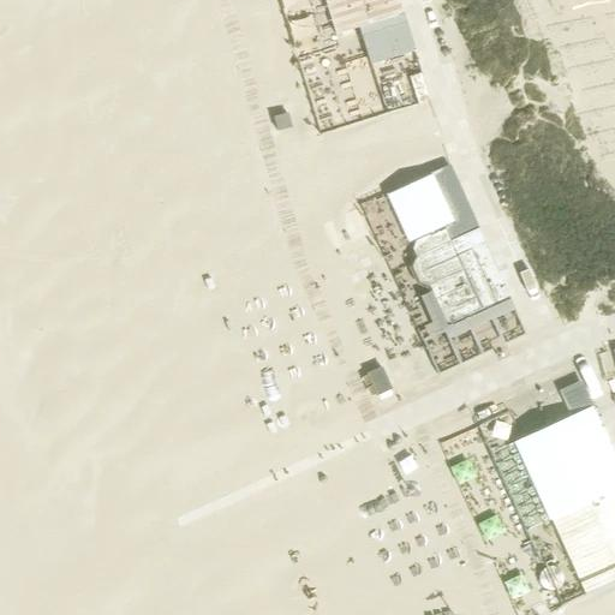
[(401,15),(396,0),(323,0),(335,34),(401,15)]
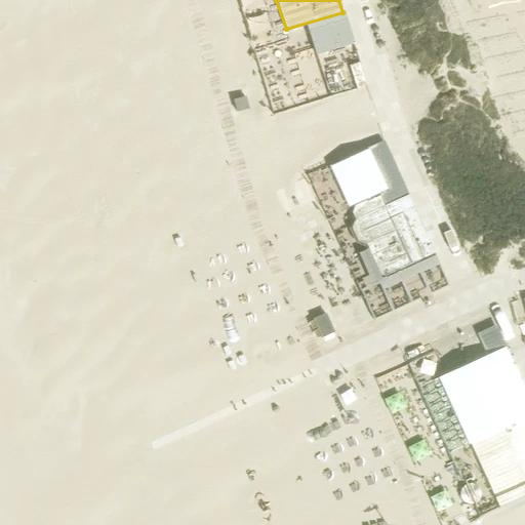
[(366,86),(359,63),(349,66),(356,89),(366,86)]
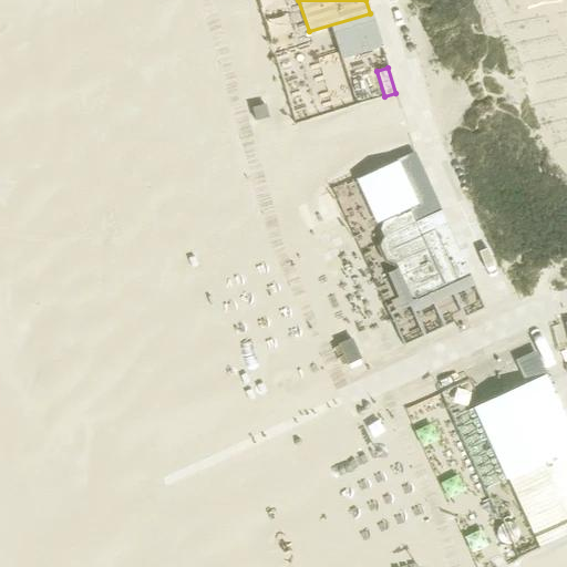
[(255,121),(267,117),(264,105),(251,109),(255,121)]
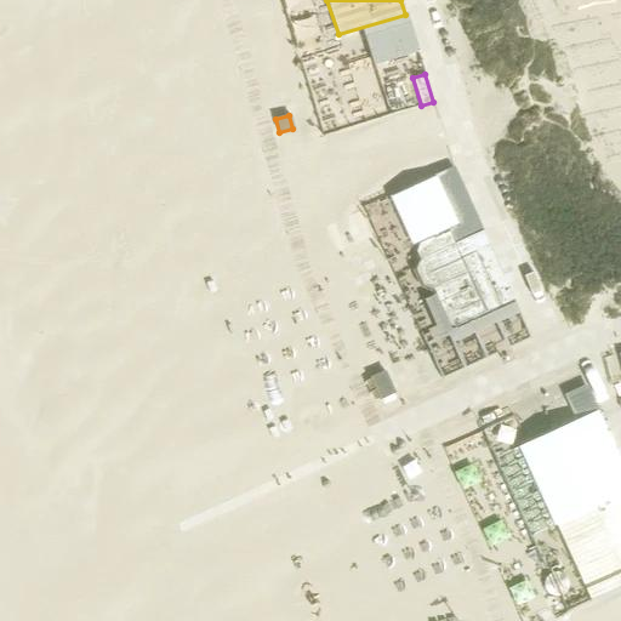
[(450,180),(434,187),(460,240),(482,231),(476,218),(474,218),(462,193),(457,195),(450,180)]
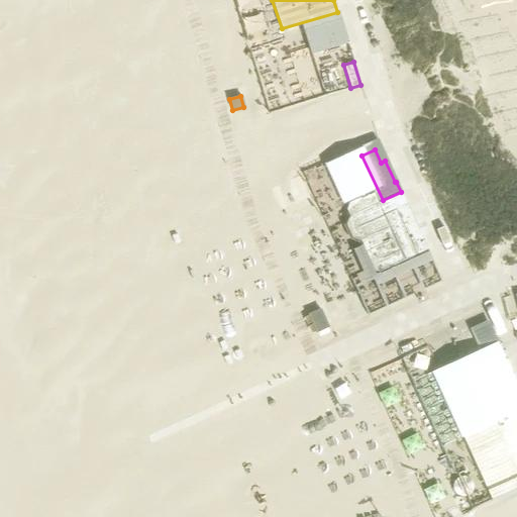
[(359,239),(362,244),(374,271),(381,274),(393,268),(394,271),(398,272),(407,269),(404,263),(428,251),(401,192),(401,193),(383,201),(378,203),(373,192),(348,203),(346,209),(348,217),(346,224),(351,236),(359,239)]
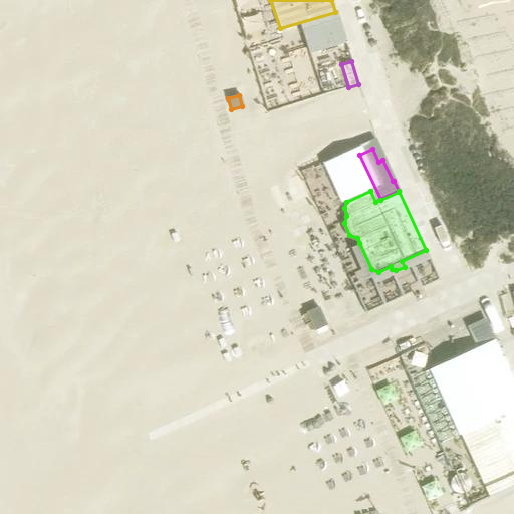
[(305,312),(314,330),(326,325),(317,306),(305,312)]
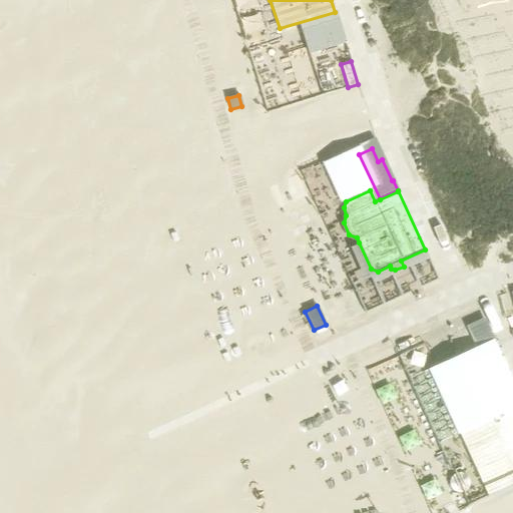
[(485,344),(475,349),(431,368),(484,486),(464,495),(468,506),(512,485),(512,383),(485,322),(476,326),(485,344)]
